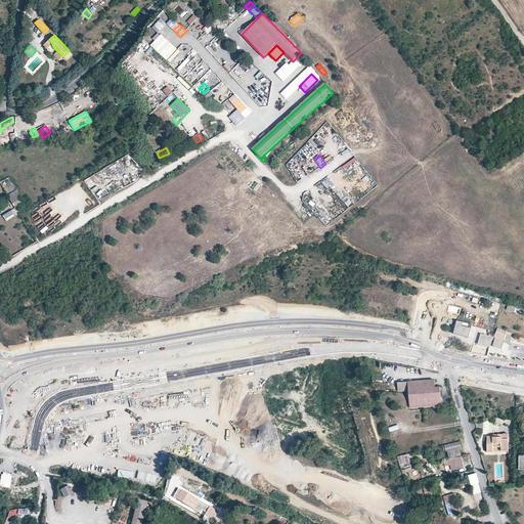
[(242,192),(235,194),(238,202),(245,199),(242,192)]
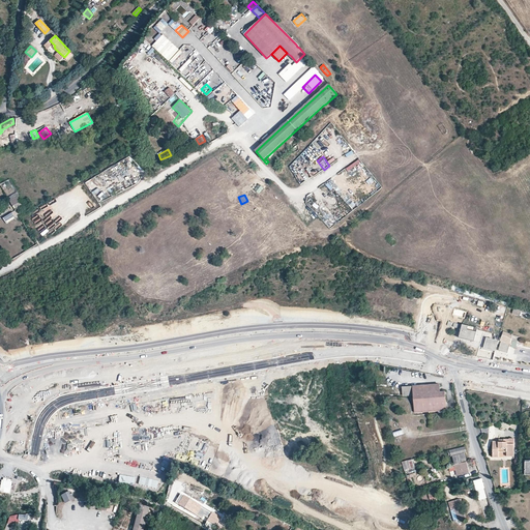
[(23,206),(18,197),(10,201),(13,207),(16,210),(23,206)]
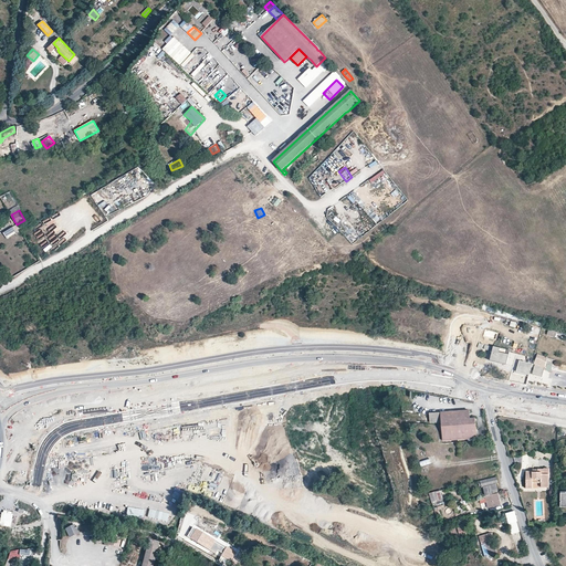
[(35,238),(41,233),(38,227),(31,230),(35,238)]
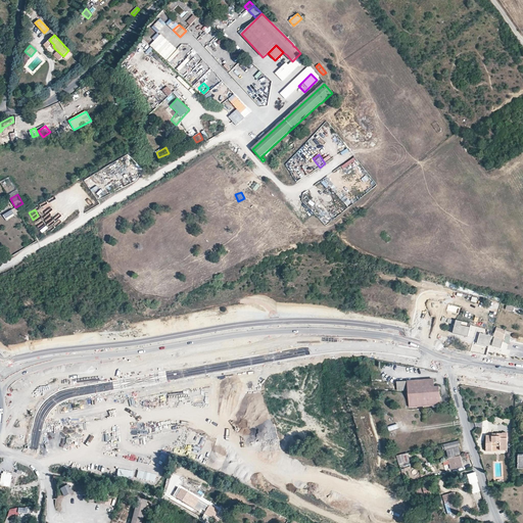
[(41,222),(41,224),(39,223),(37,229),(44,231),(47,224),(41,222)]
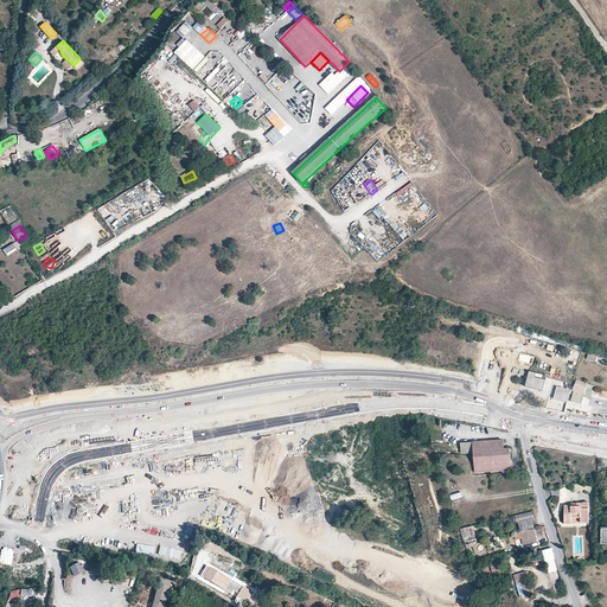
[(541,391),(543,381),(526,376),(524,387),(541,391)]
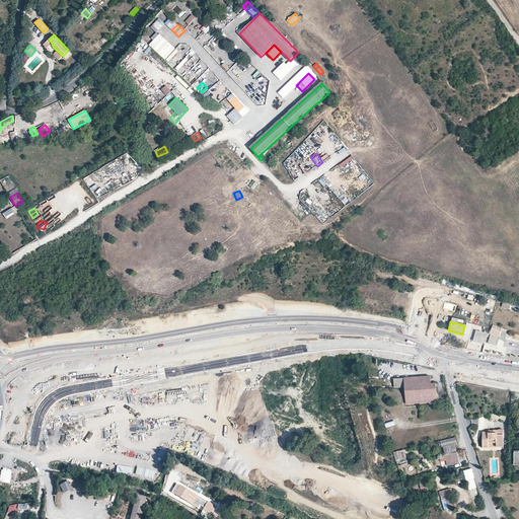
[(495,328),(492,327),(490,336),(499,338),(499,339),(506,340),(508,332),(501,330),(495,328)]
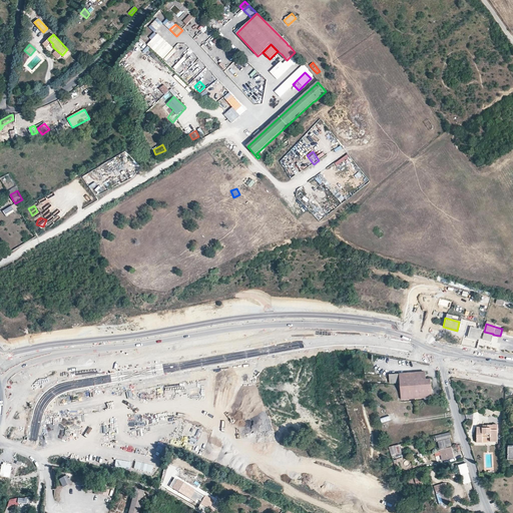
[(478,340),(480,330),(471,328),(468,338),(478,340)]
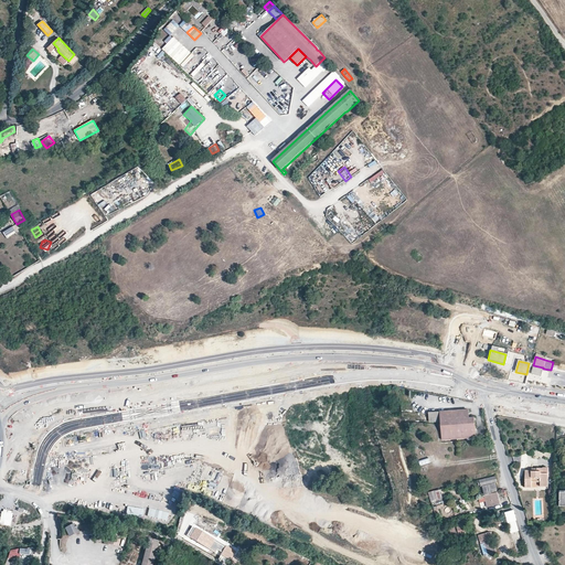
[(541,376),(543,369),(543,368),(533,365),(531,374),(541,376)]
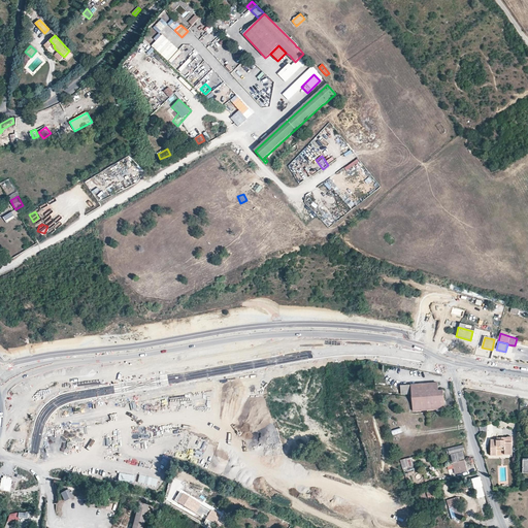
[(525,351),(515,349),(510,366),(522,368),(524,357),(527,358),(527,356),(527,348),(525,348),(525,351)]
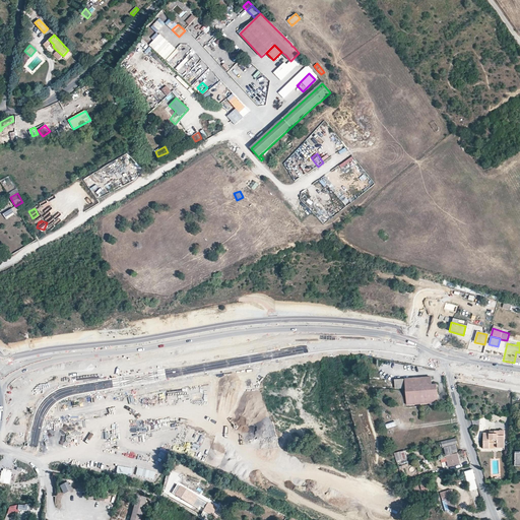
[(423,403),(438,402),(437,384),(432,385),(432,377),(420,378),(423,403)]
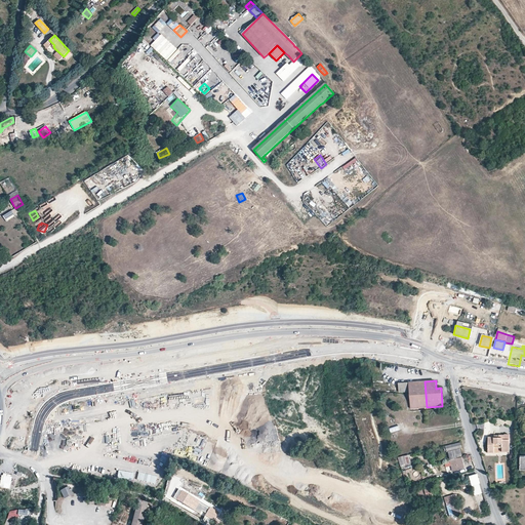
[(426,407),(427,407),(425,381),(399,384),(399,392),(410,391),(411,408),(426,407)]
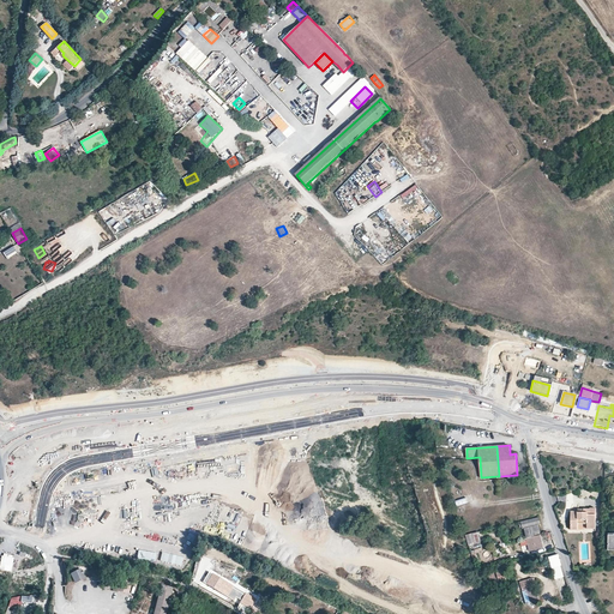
[(578,523),(588,523),(588,528),(595,528),(596,509),(590,509),(590,510),(584,509),(584,512),(571,512),(571,529),(578,529),(578,523)]
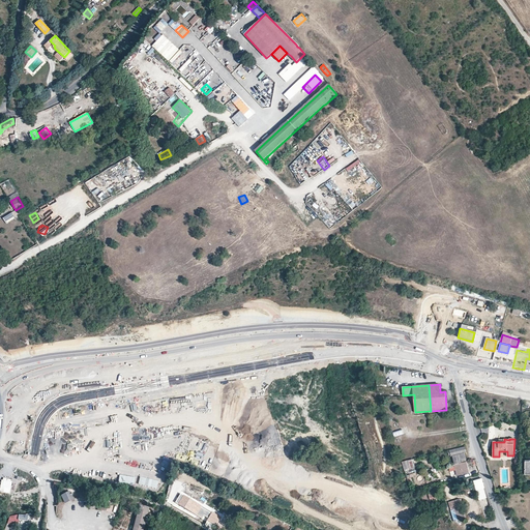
[(451,457),(452,457),(454,465),(467,462),(465,453),(467,452),(465,446),(449,450),(451,457)]
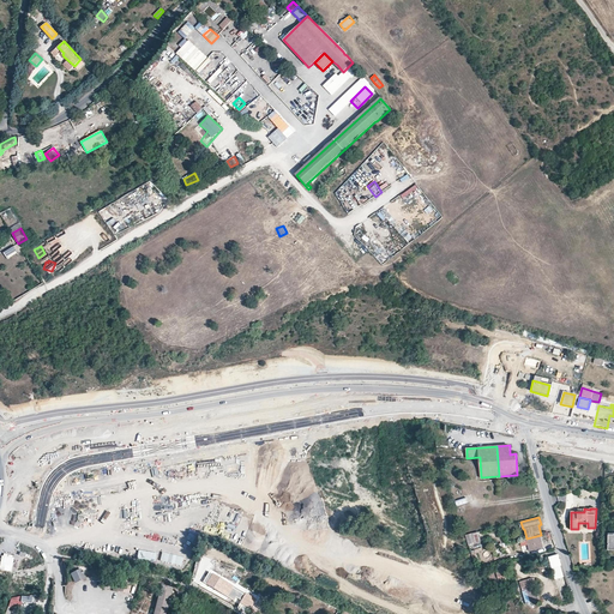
[(70,529),(61,528),(59,543),(66,546),(70,529)]
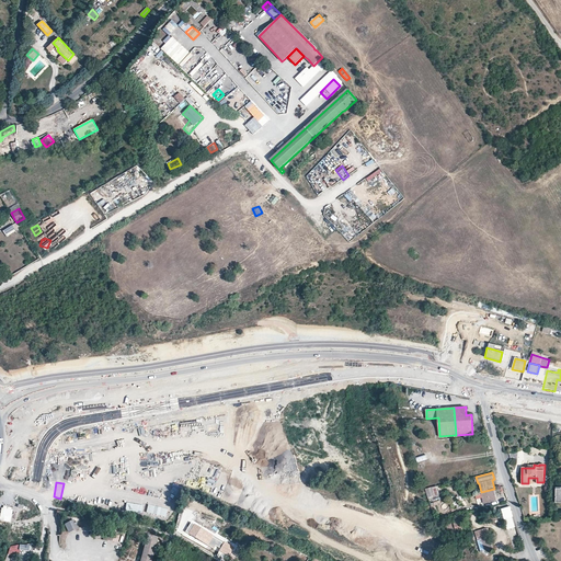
[(436,487),(426,489),(428,497),(439,494),(436,487)]
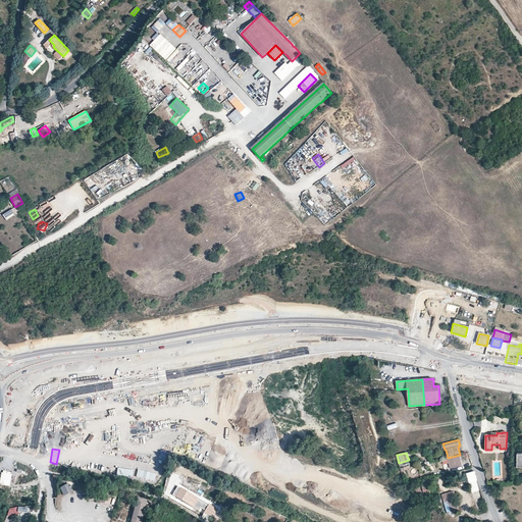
[(453,471),(463,468),(460,455),(448,458),(449,462),(451,461),(452,464),(448,464),(449,469),(453,468),(453,471)]
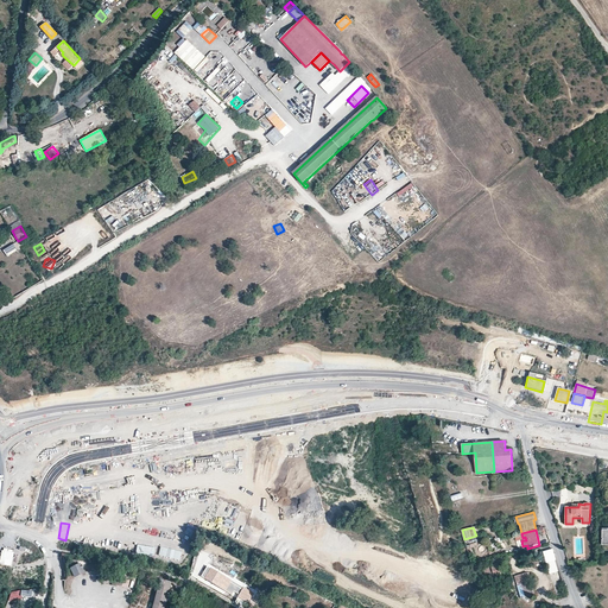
[(552,549),(544,551),(550,574),(558,571),(555,561),(556,559),(552,549)]
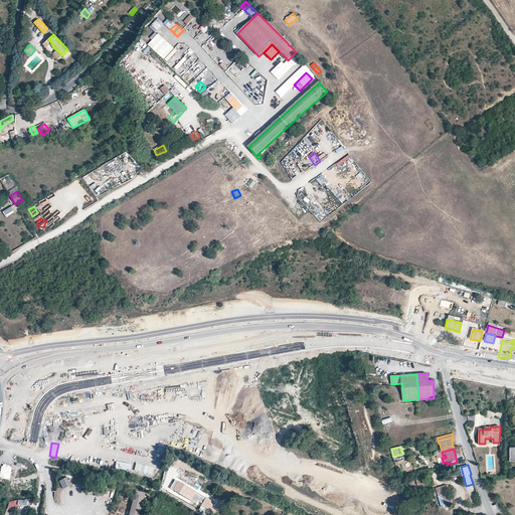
[(404,492),(405,492),(412,490),(425,486),(422,477),(420,478),(401,484),(404,492)]
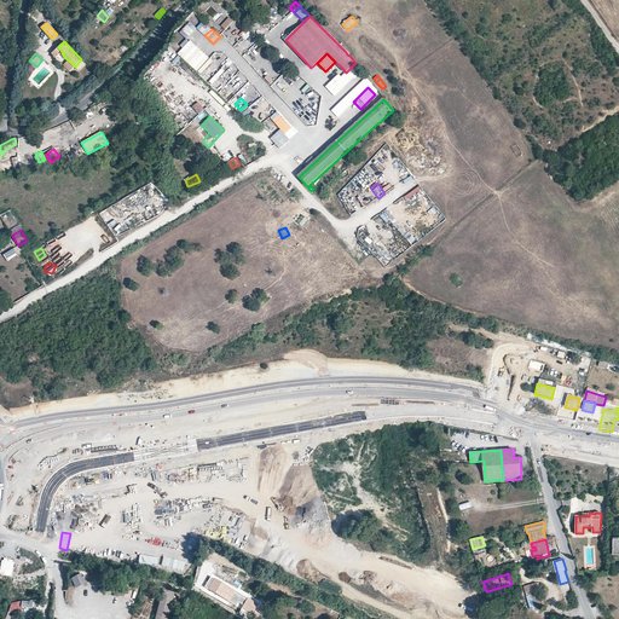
[(73,579),(75,585),(85,582),(81,576),(73,579)]
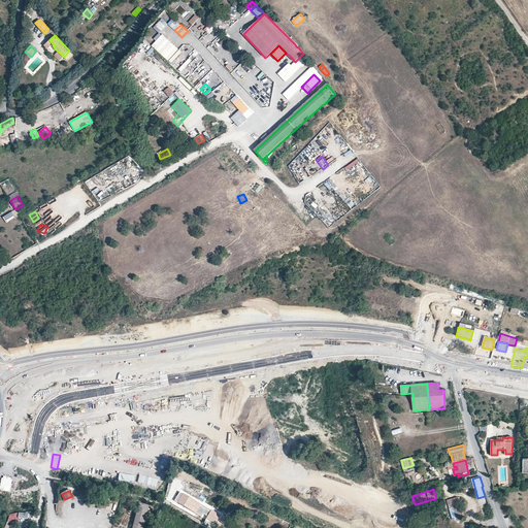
[(183,494),(177,502),(196,514),(201,505),(183,494)]
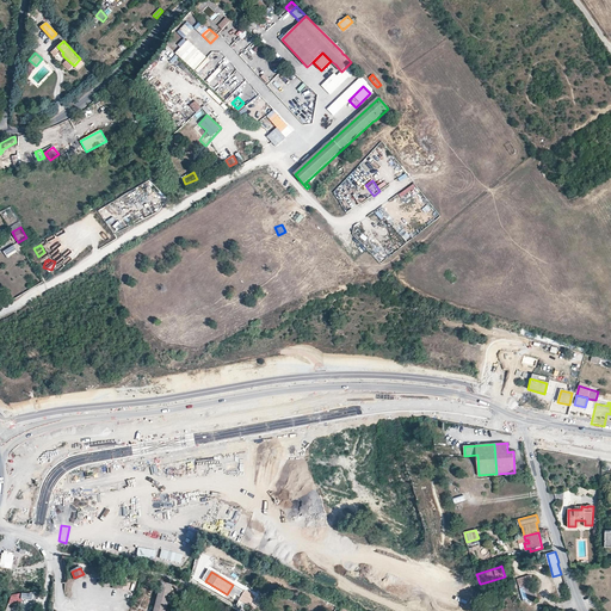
[(530,575),(517,579),(524,600),(537,597),(530,575)]
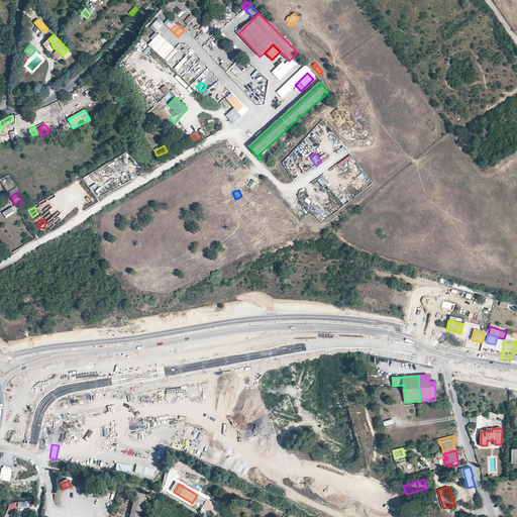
[(136,493),(129,516),(140,516),(146,496),(136,493)]
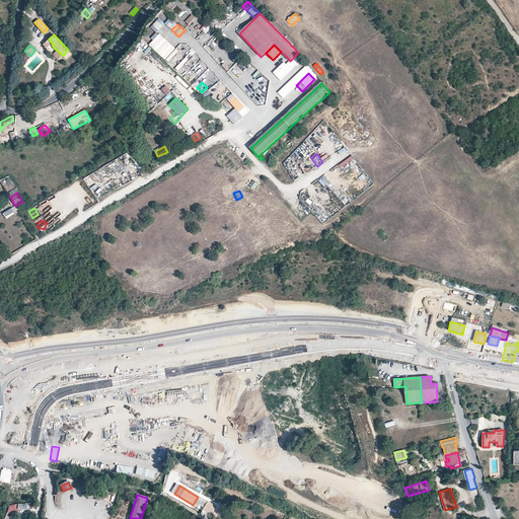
[(213,512),(216,509),(207,504),(205,507),(213,512)]
